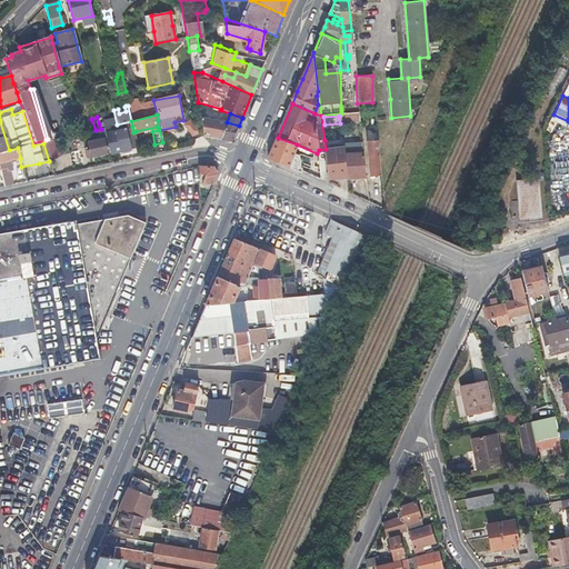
[(203,136),(231,142),(239,126),(227,122),(201,118),(203,136)]
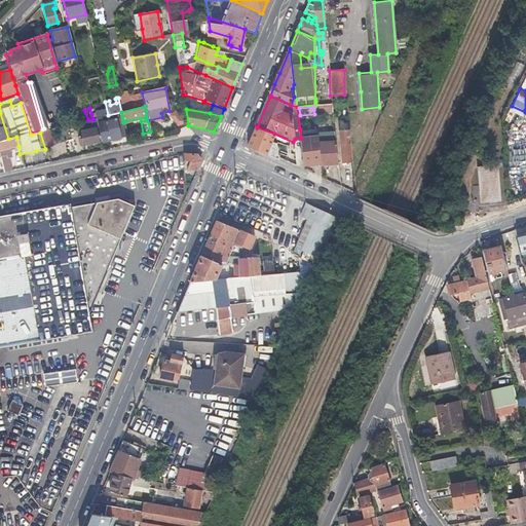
[(176,110),(168,114),(177,126),(184,122),(176,110)]
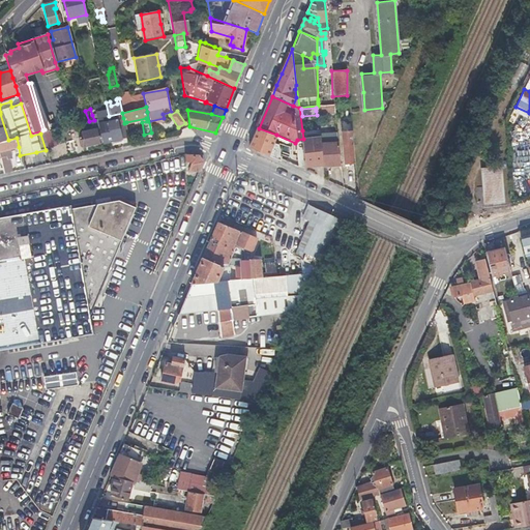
[(0,163),(2,172),(9,170),(5,155),(9,154),(8,149),(19,147),(17,138),(8,140),(0,114),(0,163)]
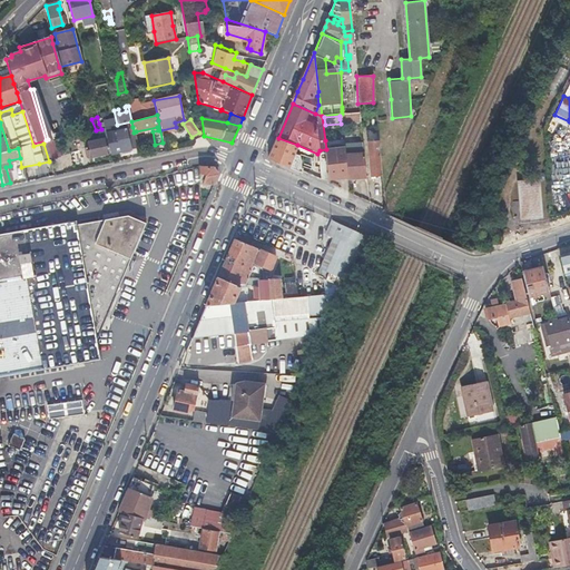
[(139,146),(136,131),(134,133),(133,127),(123,129),(123,126),(117,127),(118,130),(106,133),(107,137),(110,153),(110,154),(139,146)]
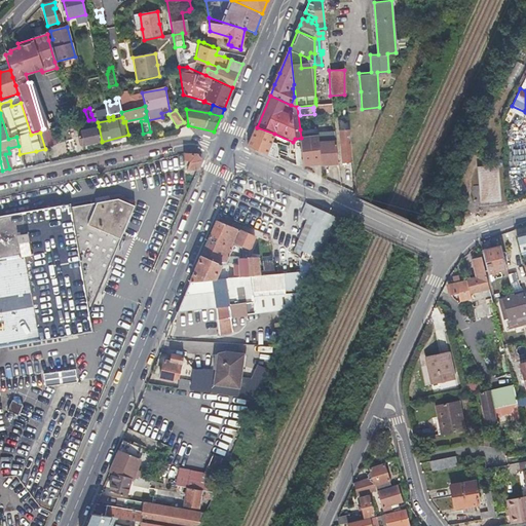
[(82,146),(102,141),(99,126),(78,132),(82,146)]
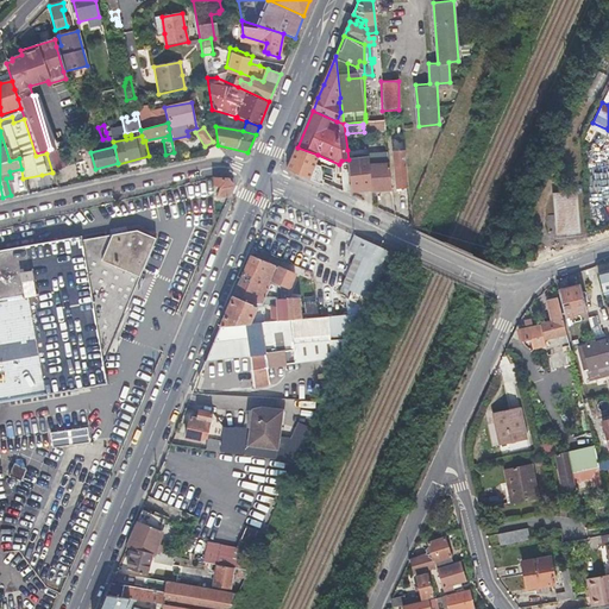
[(316,158),(318,155),(297,148),(293,159),(288,170),(322,186),(324,184),(324,179),(333,177),(332,169),(321,167),(320,169),(315,167),(318,159),(316,158)]
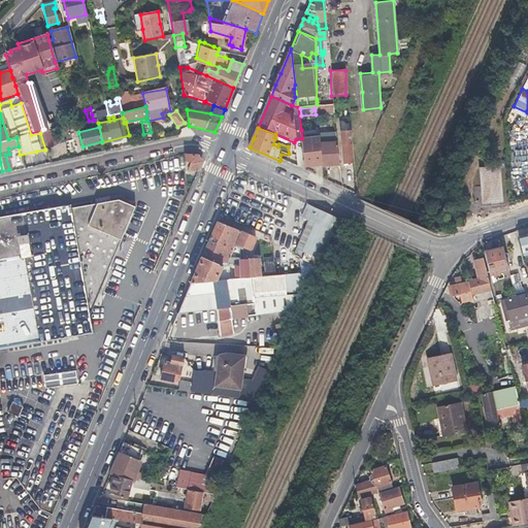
[(303,152),(303,156),(304,166),(304,167),(323,166),(323,164),(322,155),(321,146),(319,129),(301,130),(302,138),(303,152)]
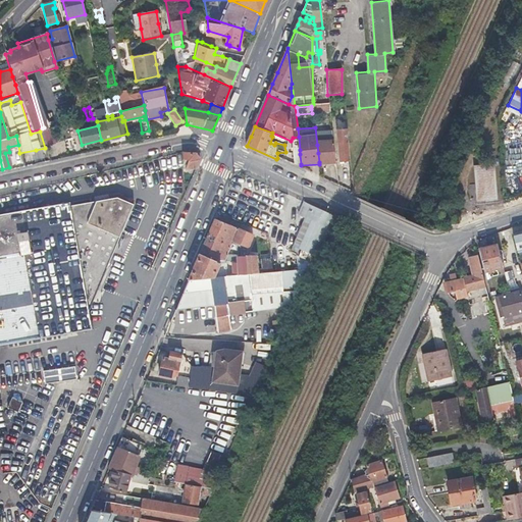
[(40,132),(45,148),(54,145),(50,129),(40,132)]
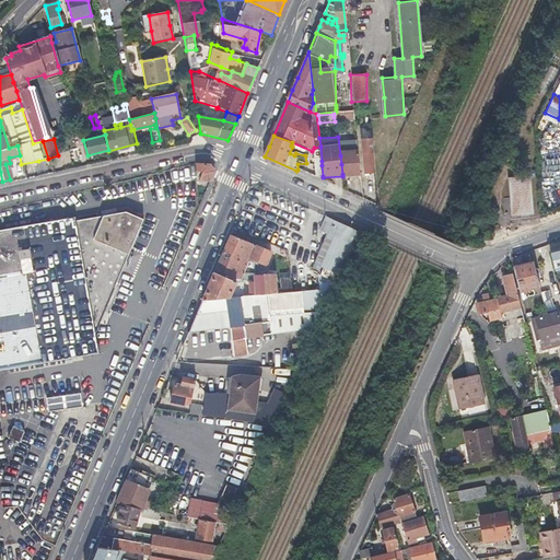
[(546,148),(547,152),(547,156),(559,155),(559,142),(547,144),(547,147),(546,148)]
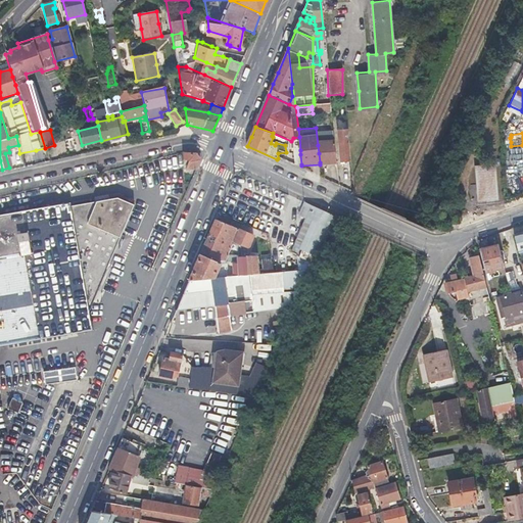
[(350,159),(349,147),(348,134),(337,135),(339,160),(350,159)]
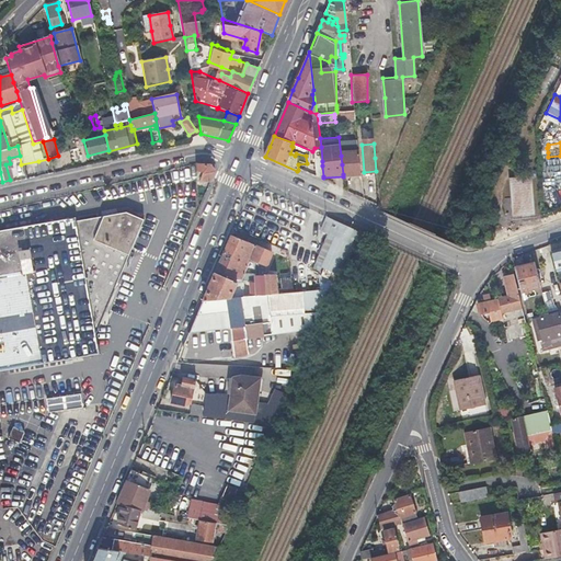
[(341,156),(342,164),(343,174),(361,173),(358,151),(347,152),(347,155),(341,156)]
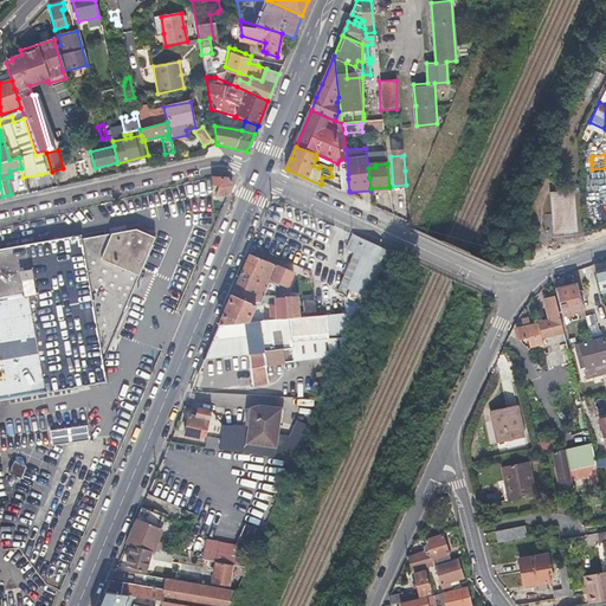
[(349,191),(348,179),(348,174),(339,176),(341,192),(350,197),(349,191)]
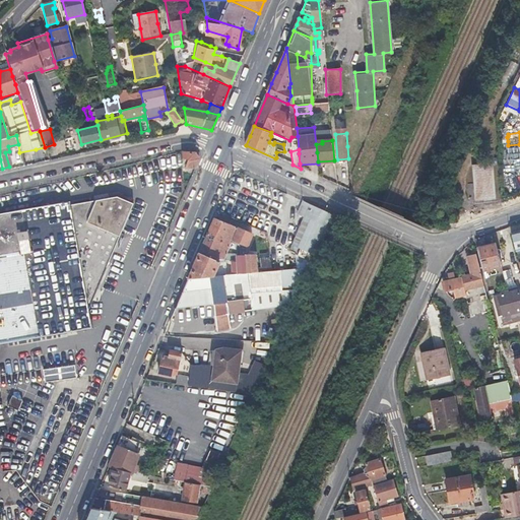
[(193,152),(187,151),(181,151),(183,167),(194,168),(198,158),(193,152)]
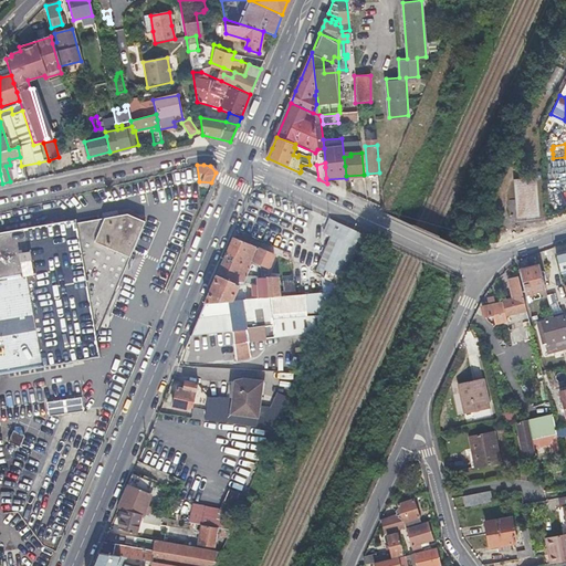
[(517,219),(528,218),(538,217),(533,179),(513,181),(517,219)]
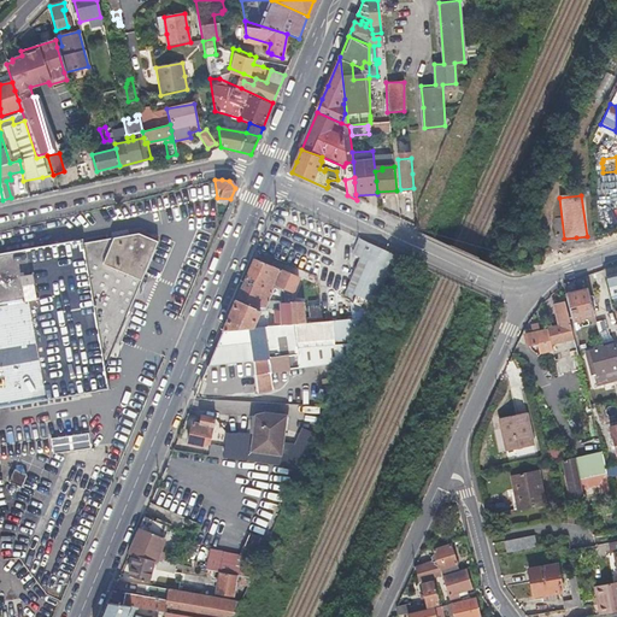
[(616,230),(616,205),(603,207),(604,231),(616,230)]
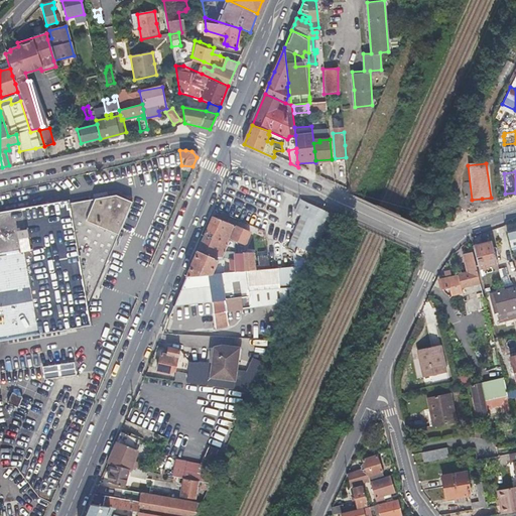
[(86,307),(131,202),(115,195),(70,203),(70,200),(0,211),(0,339),(88,324),(86,307)]
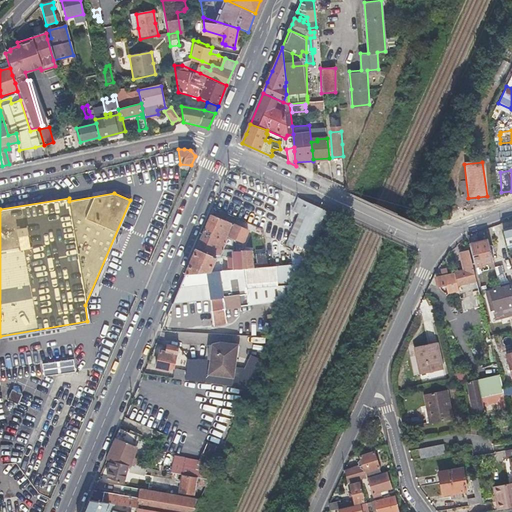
[(299,212),(291,228),(284,244),(285,244),(284,245),(293,249),(292,251),(300,255),(298,261),(305,260),(328,210),(298,197),(292,209),(299,212)]
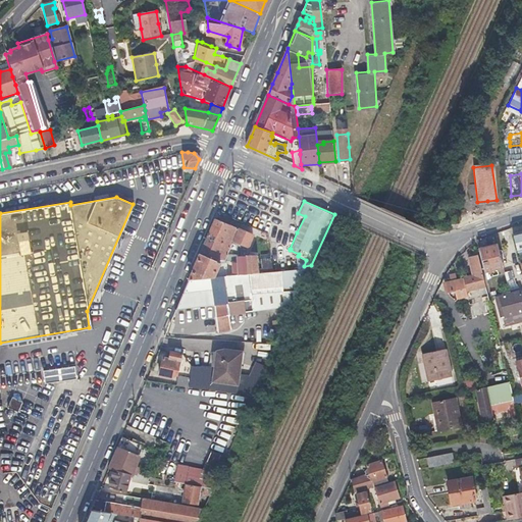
[(246,260),(248,273),(257,272),(255,254),(247,254),(226,254),(231,240),(246,245),(248,244),(250,242),(252,243),(255,236),(252,235),(252,233),(251,231),(214,218),(210,227),(206,238),(205,242),(200,254),(211,258),(221,262),(237,261),(246,260)]
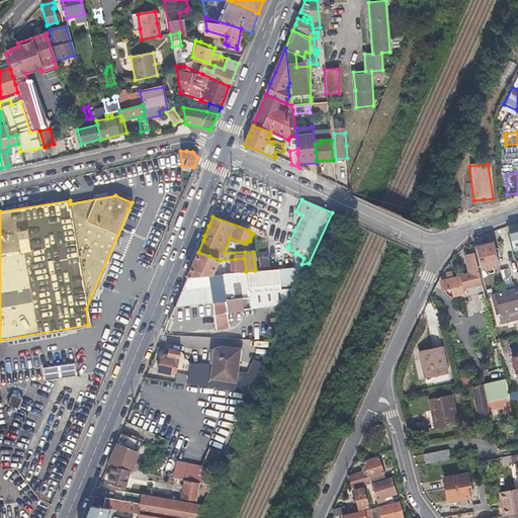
[(517,229),(509,231),(514,249),(515,249),(516,252),(517,251),(517,229)]
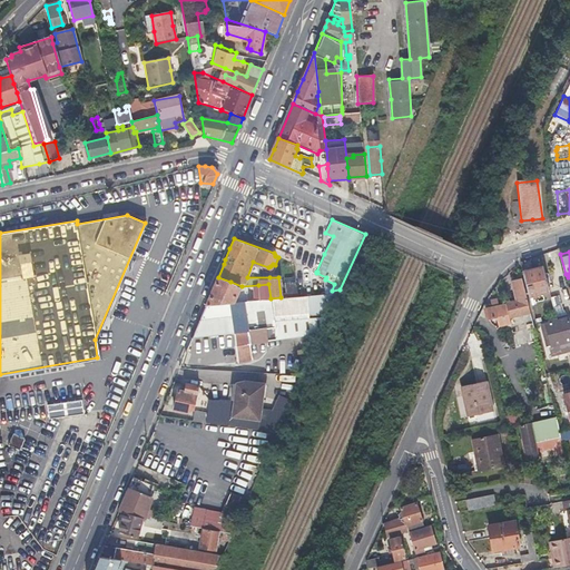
[(542,265),(532,267),(534,272),(523,274),(529,295),(549,291),(542,265)]
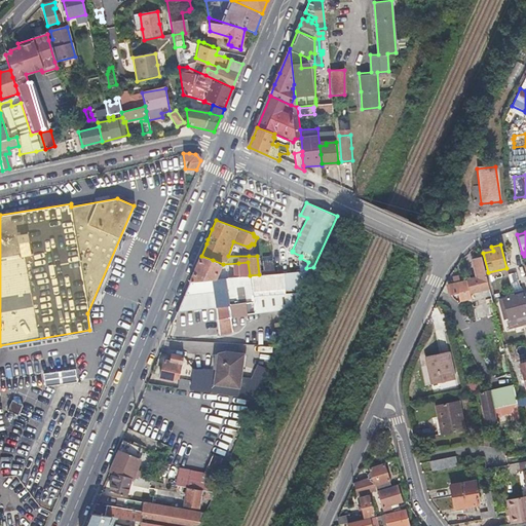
[(272,257),(274,272),(282,271),(294,270),(292,257),(288,257),(287,255),(272,257)]
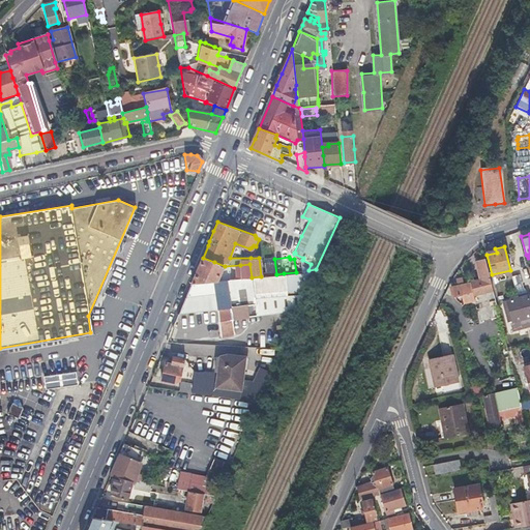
[(217,282),(225,266),(214,262),(203,258),(198,270),(192,285),(217,282)]
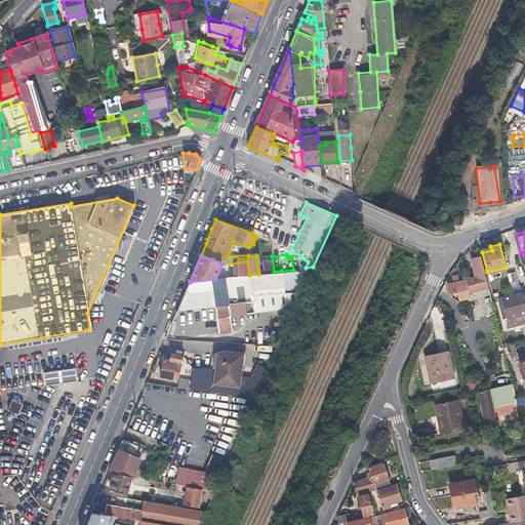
[(487,286),(484,271),(480,255),(471,258),(476,277),(466,279),(469,291),(487,286)]
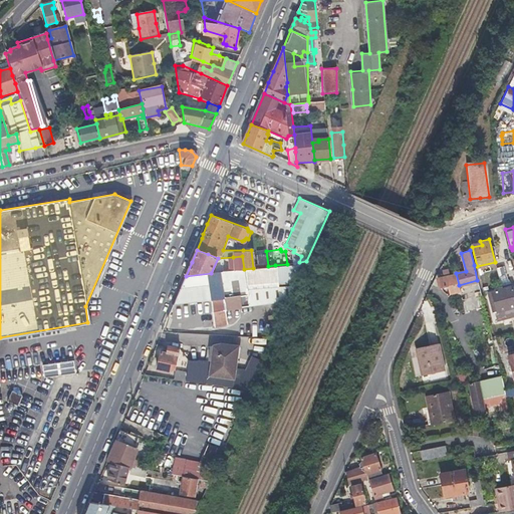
[(233,257),(234,264),(235,270),(244,269),(242,256),(233,257)]
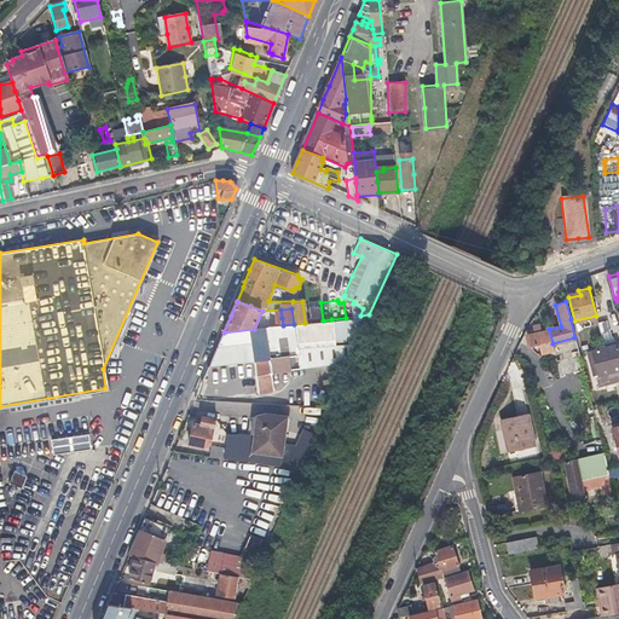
[(281,310),(262,311),(254,329),(283,325),(282,318),(281,310)]
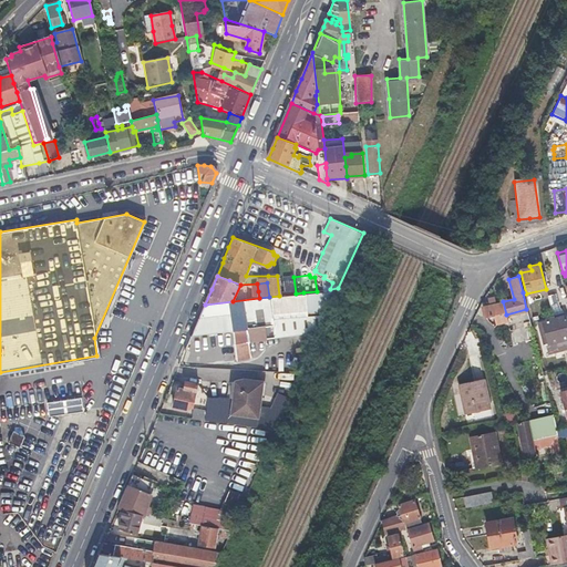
[(306,313),(328,310),(338,288),(330,289),(317,291),(303,292),(306,313)]
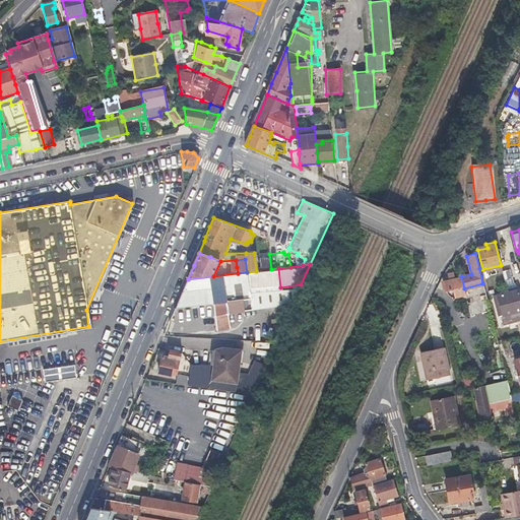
[(445,290),(449,289),(454,288),(456,296),(461,295),(462,299),(465,298),(460,276),(461,276),(459,265),(452,269),(454,278),(443,281),(445,290)]
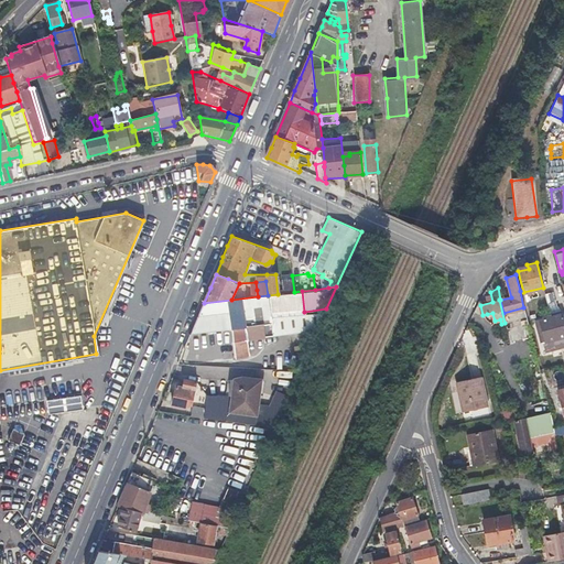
[(231,300),(204,303),(204,304),(191,334),(208,332),(232,328),(237,357),(248,355),(247,351),(249,351),(248,347),(246,347),(245,336),(262,334),(261,325),(270,323),(269,317),(304,312),(302,291),(294,292),(278,294),(268,295),(258,296),(231,300)]
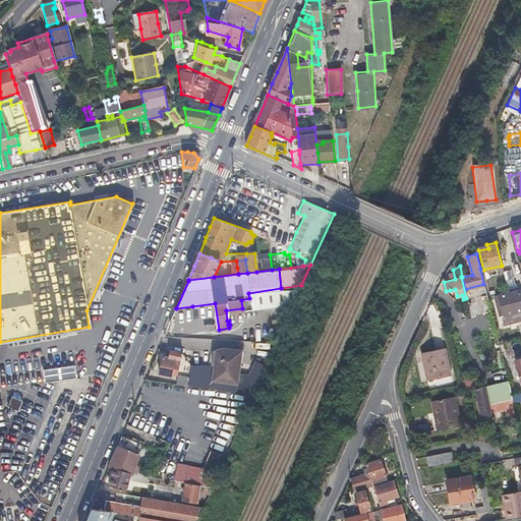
[(508,285),(511,284),(515,283),(511,269),(504,271),(508,285)]
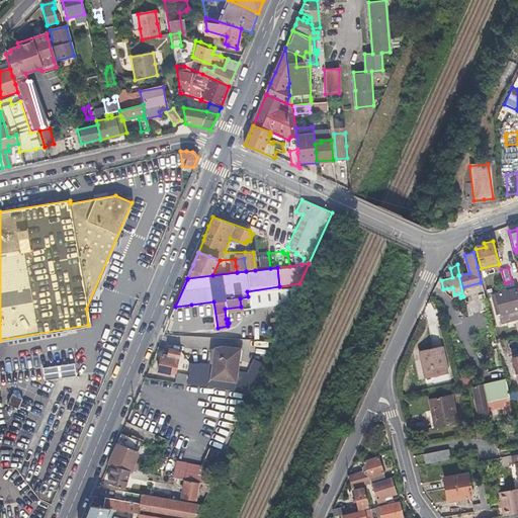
[(495,305),(497,304),(499,304),(501,312),(497,314),(500,323),(517,317),(517,291),(517,287),(507,289),(506,287),(498,290),(499,291),(495,292),(497,298),(494,299),(495,305)]
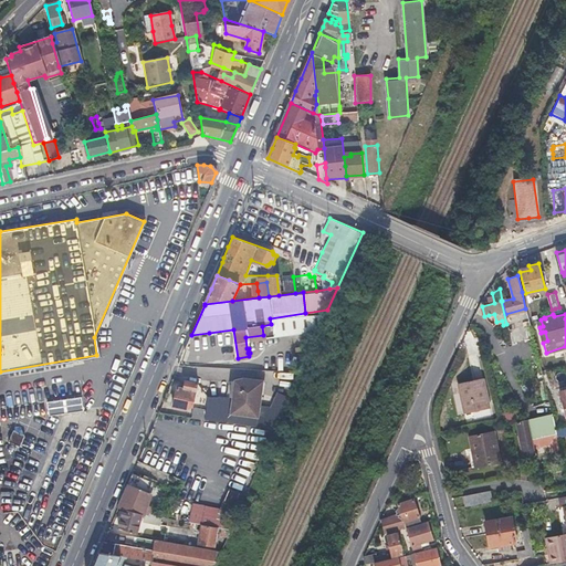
[(509,329),(504,331),(501,332),(503,339),(511,337),(509,329)]
